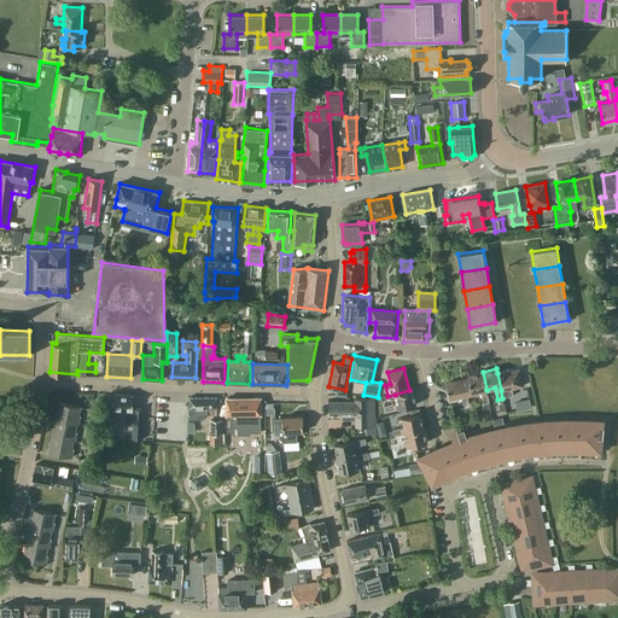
[(501,390),(506,389),(507,396),(514,395),(512,388),(524,385),(520,368),(497,373),(501,390)]
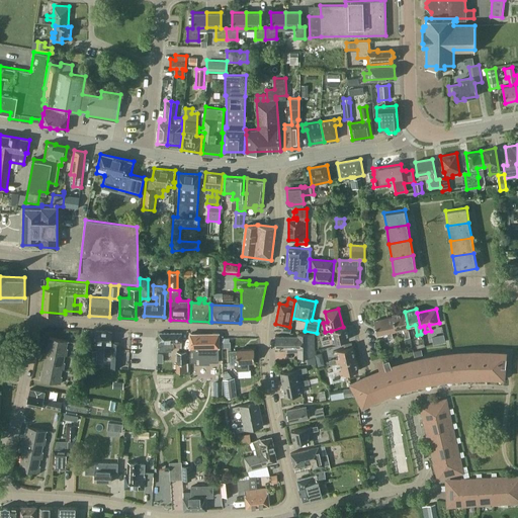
[(393,314),(393,317),(396,329),(403,328),(407,343),(411,342),(408,327),(405,312),(393,314)]
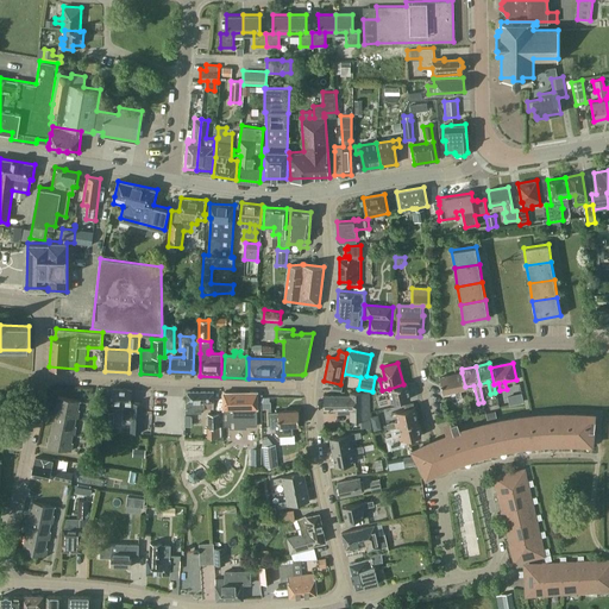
[(466,388),(465,387),(462,372),(440,377),(444,394),(456,391),(457,397),(462,396),(460,390),(466,388)]
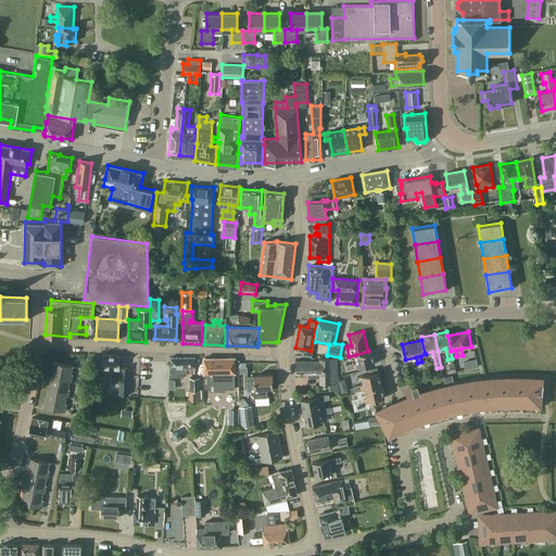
[(371,351),(368,351),(355,355),(357,363),(345,365),(346,370),(375,364),(371,351)]
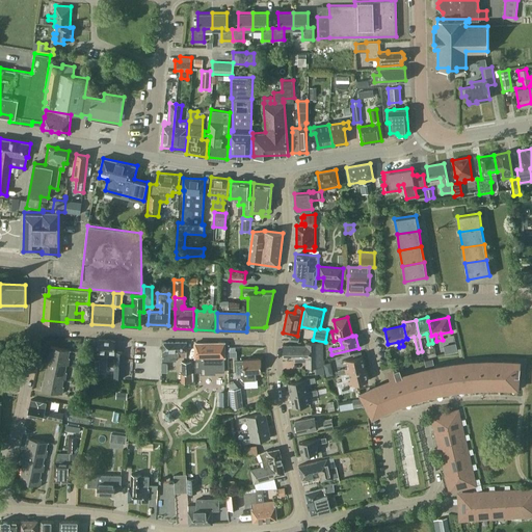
[(110,351),(109,360),(108,360),(108,365),(115,366),(114,377),(123,377),(125,352),(114,351),(115,340),(99,339),(98,350),(110,351)]
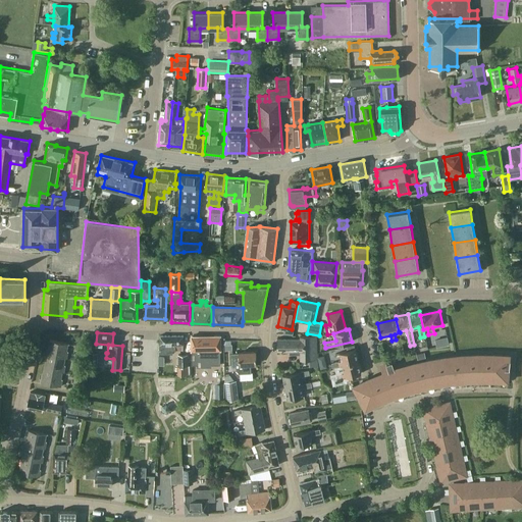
[(212,335),(189,335),(190,358),(190,364),(218,363),(218,334),(212,335)]
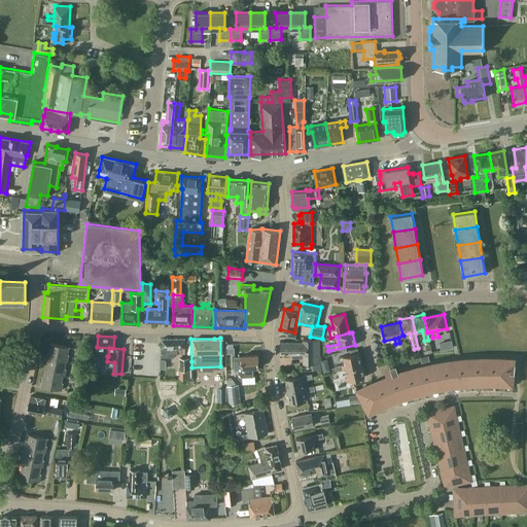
[(185,353),(185,339),(161,339),(161,357),(174,357),(174,353),(185,353)]
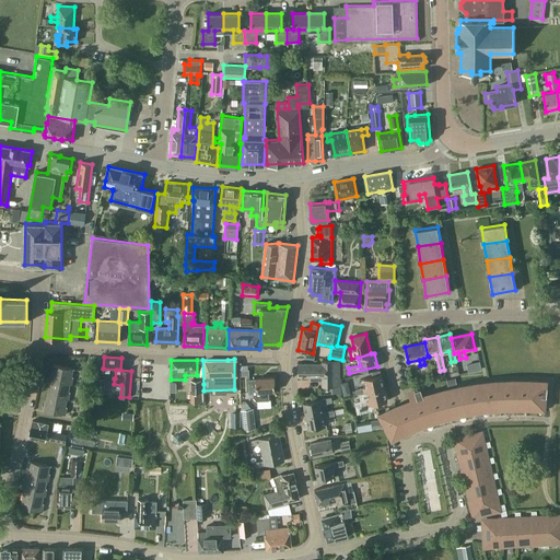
[(298,363),(298,376),(322,376),(322,386),(341,385),(340,360),(322,361),(322,363),(298,363)]
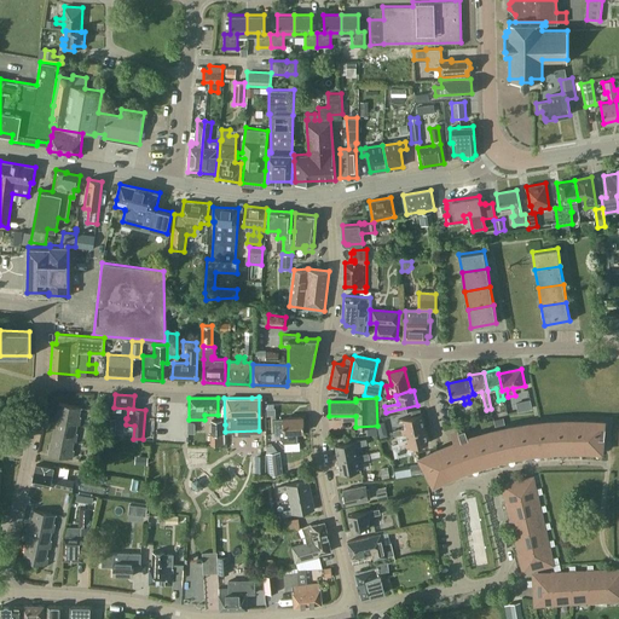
[(55,420),(79,424),(80,424),(81,416),(80,416),(81,406),(58,403),(55,420)]
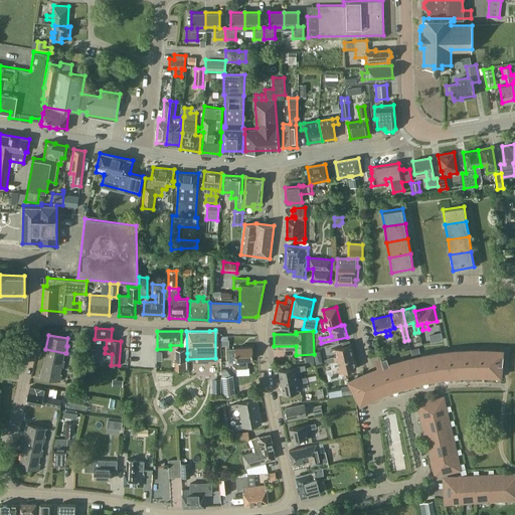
[(328,362),(332,361),(353,356),(350,344),(335,348),(337,355),(327,358),(328,362)]
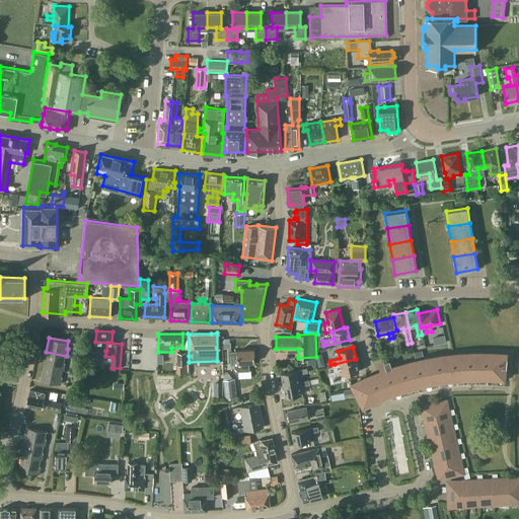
[(86,370),(96,371),(97,351),(87,350),(86,370)]
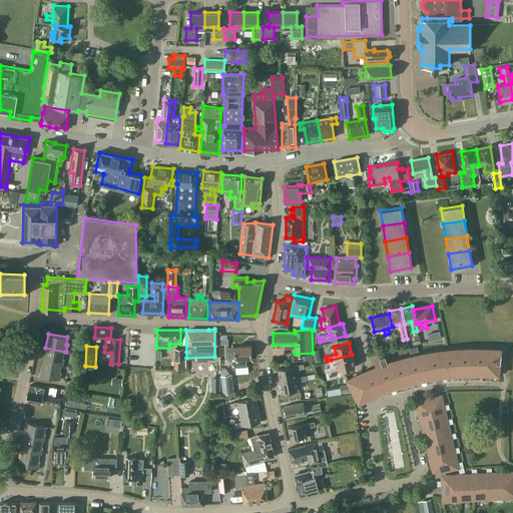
[(252,358),(251,346),(235,347),(228,348),(228,360),(232,360),(232,363),(235,367),(246,366),(246,358),(252,358)]
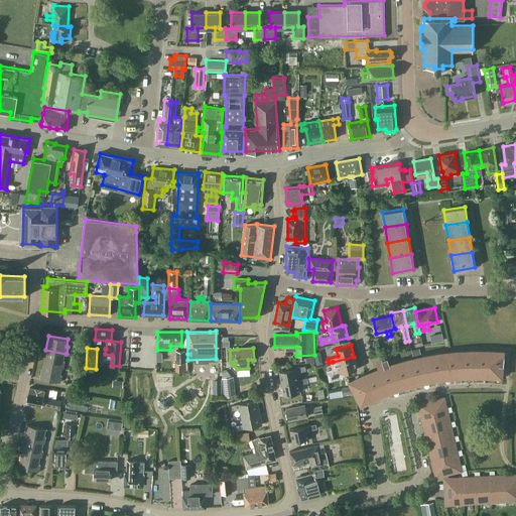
[(45,350),(42,364),(62,368),(63,368),(66,361),(63,361),(66,354),(45,350)]
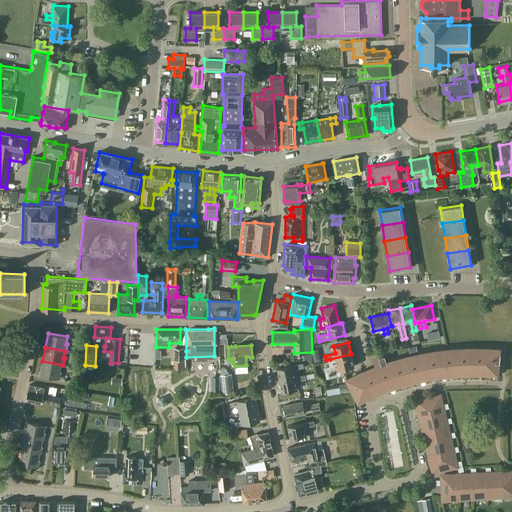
[(184,359),(184,347),(174,347),(175,359),(184,359)]
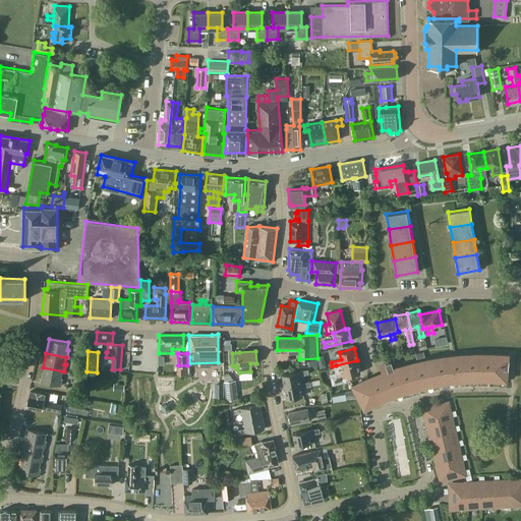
[(460,358),(463,380),(476,380),(478,380),(475,357),(460,358)]
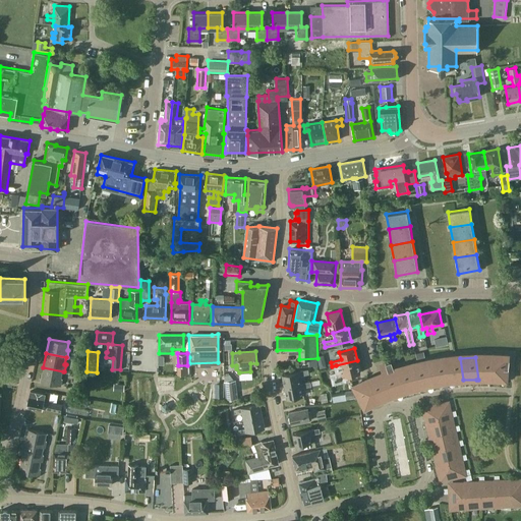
[(476,357),(475,357),(478,380),(491,380),(494,380),(490,357),(476,357)]
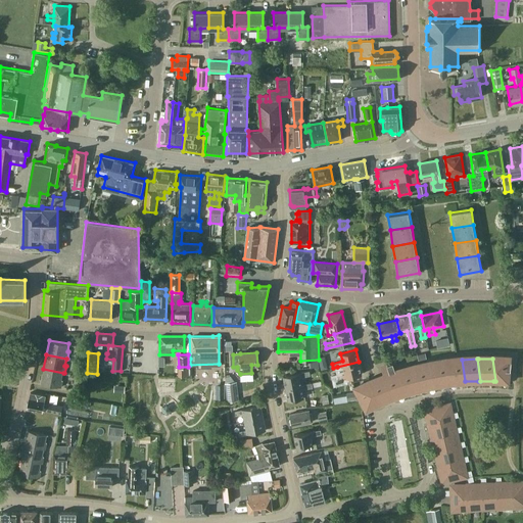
[(509,381),(511,360),(494,359),(492,359),(495,381),(508,382),(509,381)]
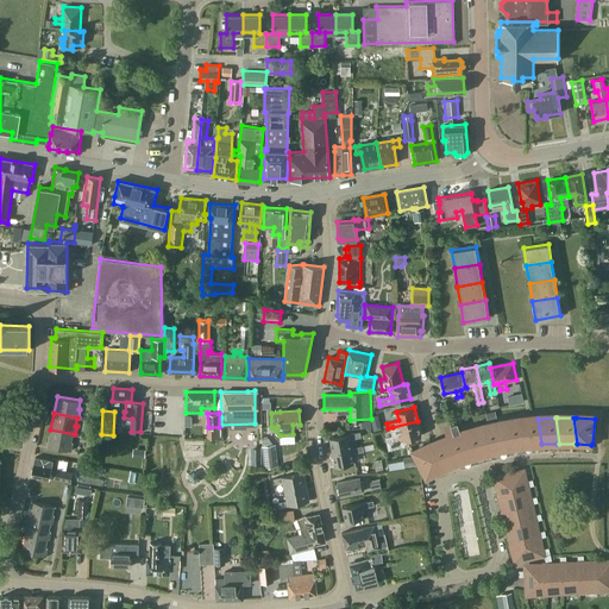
[(538,419),(520,421),(523,446),(541,444),(538,419)]
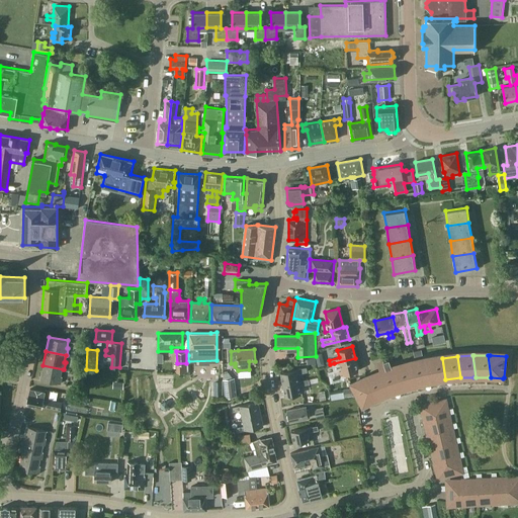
[(358,370),(355,358),(334,363),(336,370),(333,370),(329,371),(331,381),(344,378),(344,377),(343,373),(358,370)]
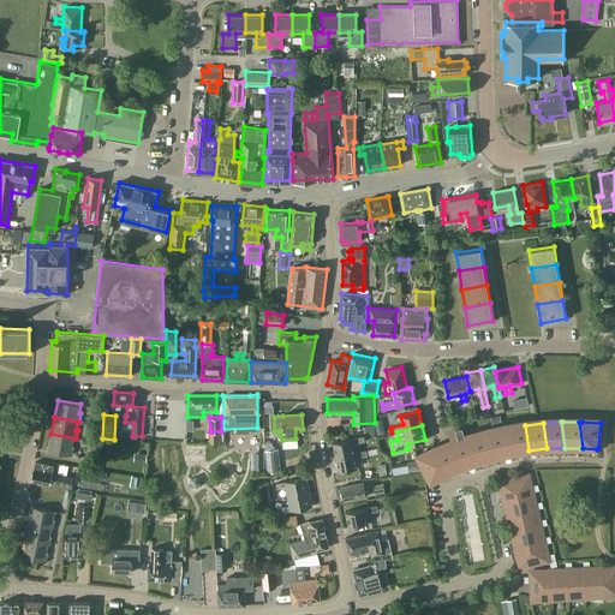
[(511,454),(529,451),(525,425),(507,428),(511,454)]
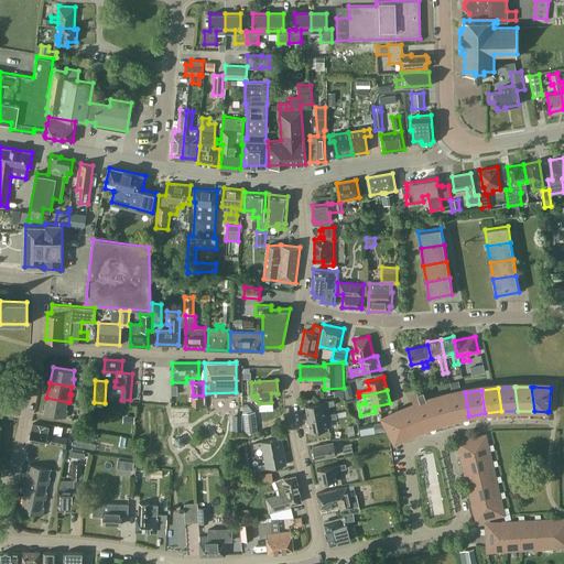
[(424,429),(435,425),(433,401),(427,403),(423,391),(414,394),(418,407),(414,408),(423,430),(424,429)]
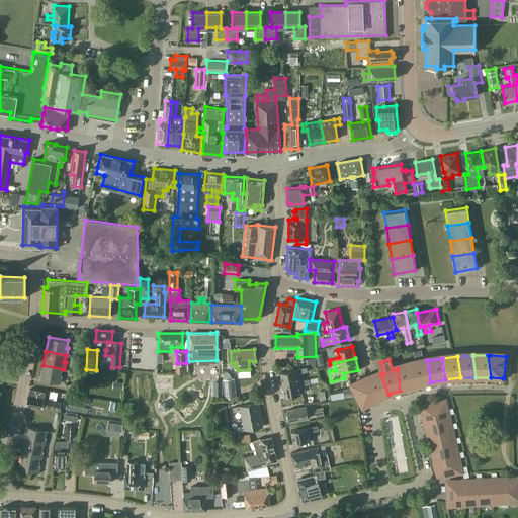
[(427,360),(412,364),(415,385),(418,385),(430,382),(427,360)]
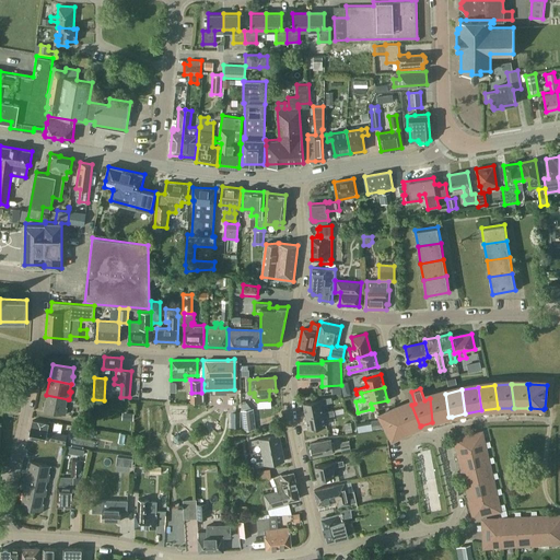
[(436,421),(448,417),(445,394),(430,398),(432,422),(436,421)]
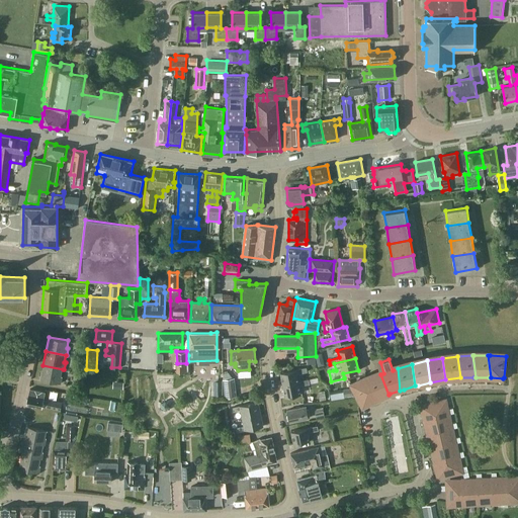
[(61,375),(63,369),(42,365),(40,379),(61,383),(63,376),(61,375)]
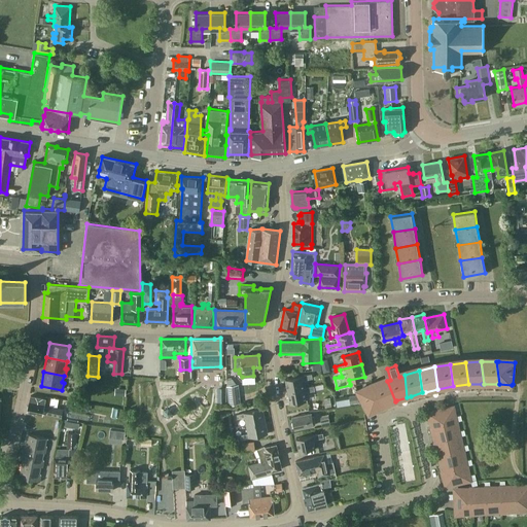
[(286,379),(288,391),(304,387),(303,380),(313,378),(312,374),(286,379)]
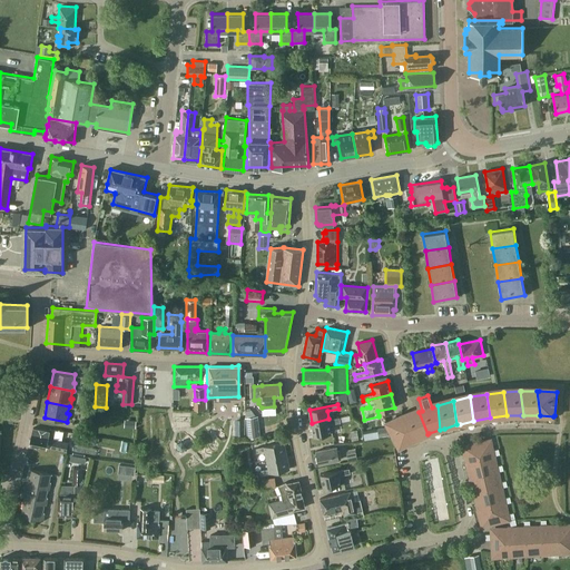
[(245,418),(245,421),(247,438),(259,435),(257,415),(256,416),(252,409),(246,410),(246,418),(245,418)]
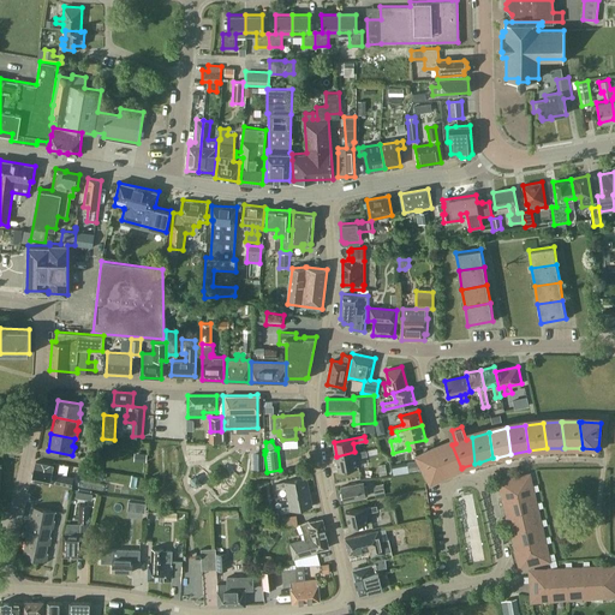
[(445,448),(436,451),(447,475),(457,471),(461,469),(452,445),(445,448)]
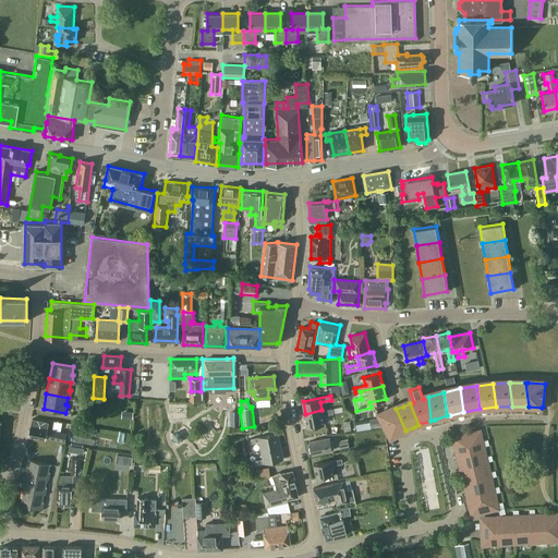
[(332,408),(322,410),(305,414),(307,427),(325,424),(323,415),(334,413),(332,408)]
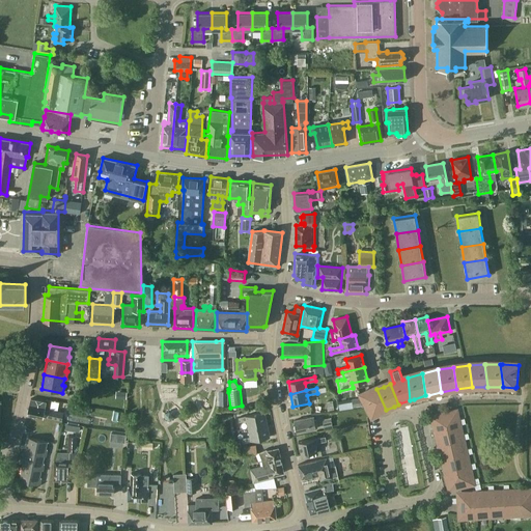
[(372,416),(386,410),(376,389),(361,397),(371,417),(372,416)]
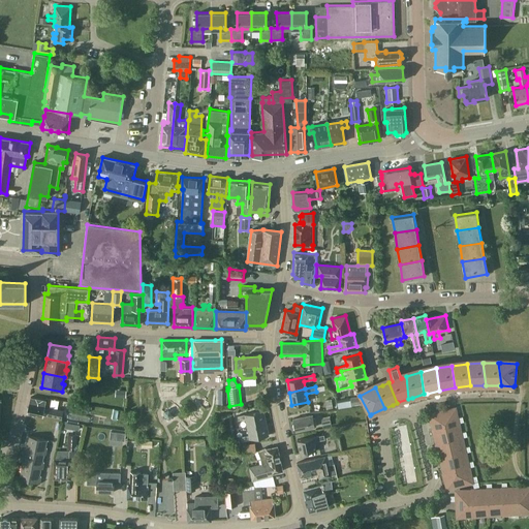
[(226,403),(226,391),(218,391),(218,403),(226,403)]
